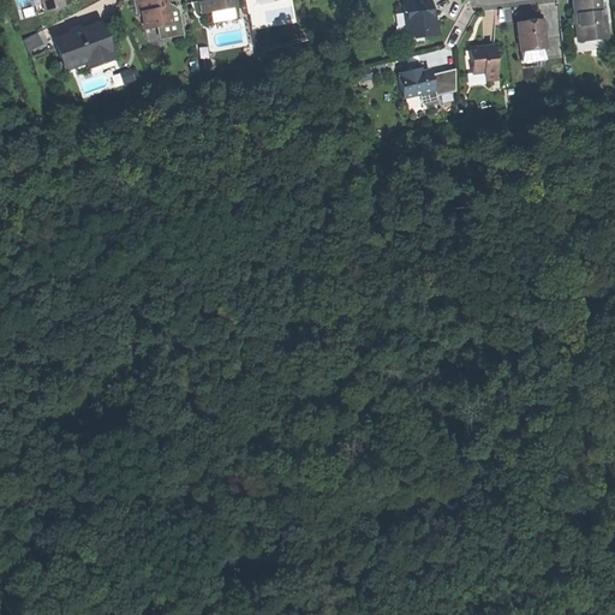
[(41,0),(46,13),(65,9),(61,0),(41,0)]
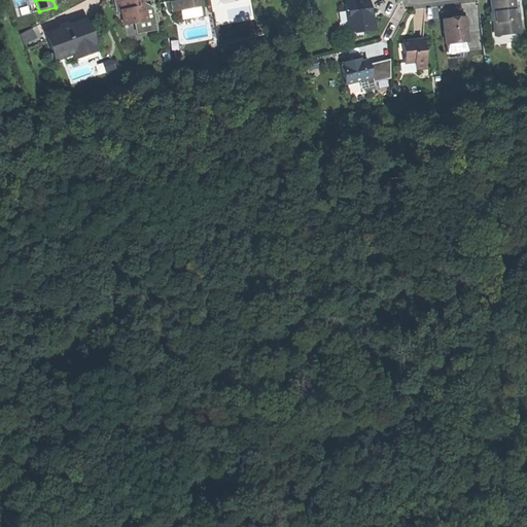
[(116,3),(118,11),(121,11),(125,26),(138,24),(138,21),(144,20),(142,7),(146,1),(147,1),(147,0),(124,0),(125,2),(116,3)]
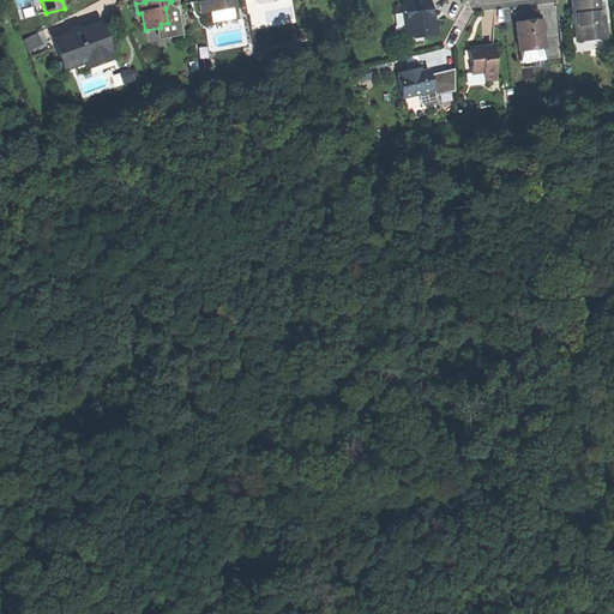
[(208,0),(209,0),(200,2),(203,16),(211,13),(233,8),(230,0),(208,0)]
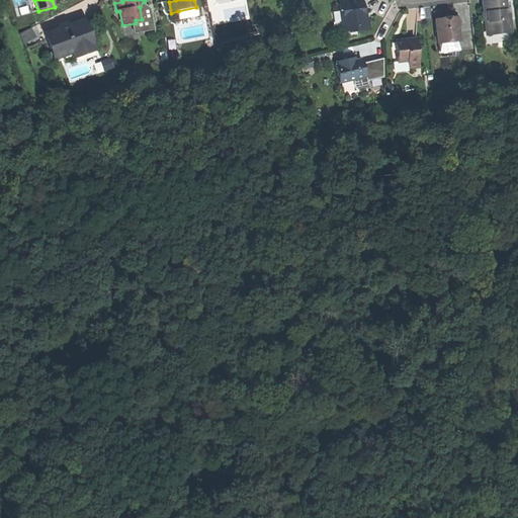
[(363,0),(357,0),(339,3),(343,29),(347,33),(369,29),(367,18),(364,18),(363,14),(363,10),(365,10),(363,0)]
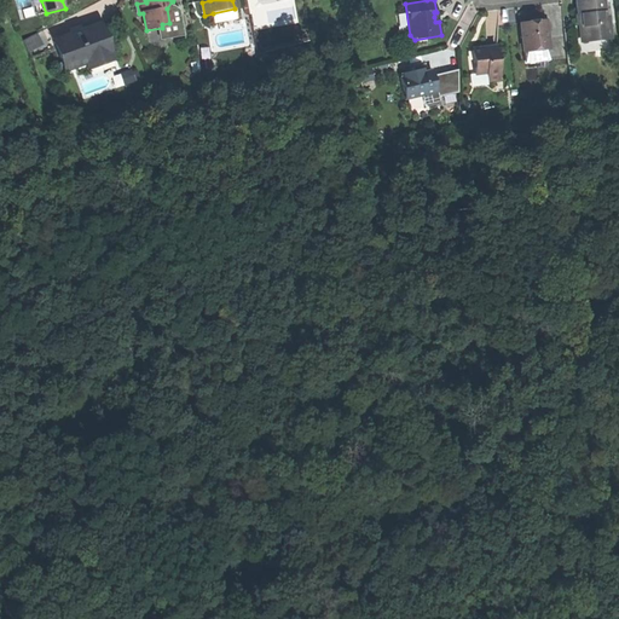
[(580,25),(582,39),(593,38),(593,40),(612,39),(609,18),(605,18),(603,11),(606,11),(605,5),(603,0),(583,0),(577,1),(578,13),(577,13),(578,27),(580,25)]
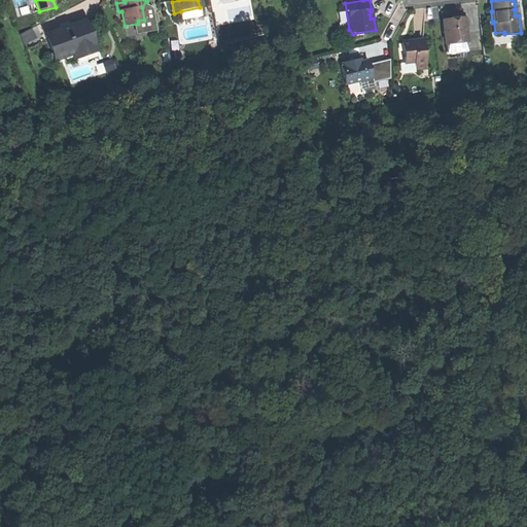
[(145,6),(142,7),(144,20),(138,21),(138,24),(148,22),(145,6)]
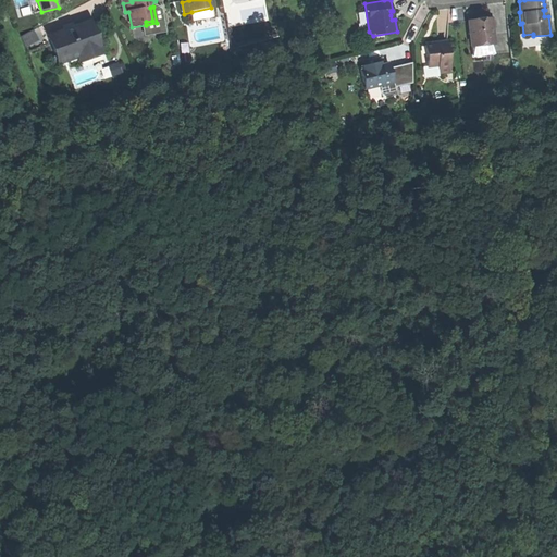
[(213,17),(211,8),(192,12),(194,22),(213,17)]
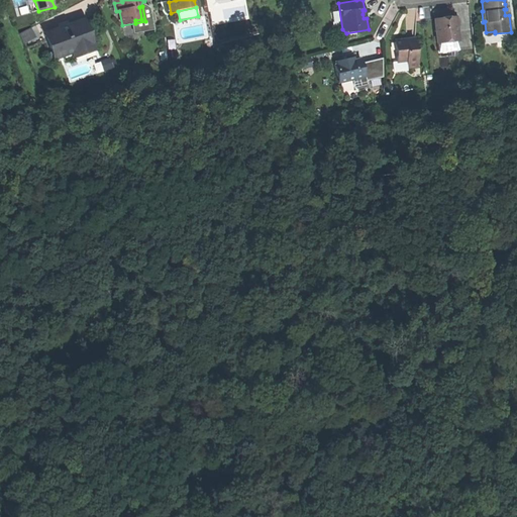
[(437,43),(458,40),(455,17),(444,19),(435,20),(437,43)]
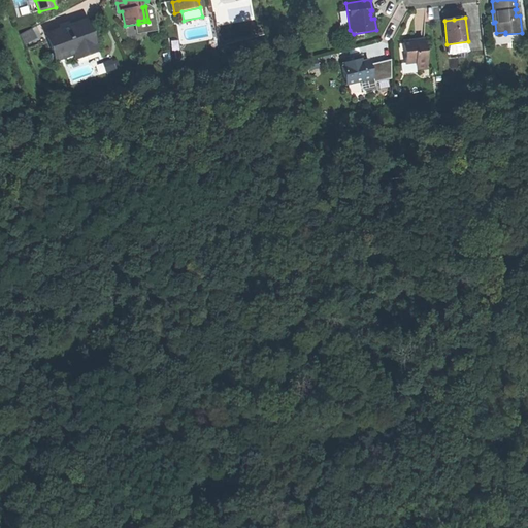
[(61,26),(62,30),(77,24),(75,19),(71,20),(71,23),(61,26)]
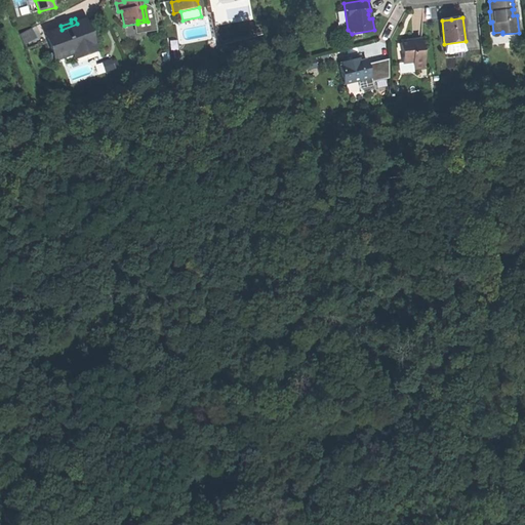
[(47,35),(54,53),(62,50),(65,57),(87,48),(85,43),(93,40),(90,32),(86,21),(77,24),(62,30),(47,35)]
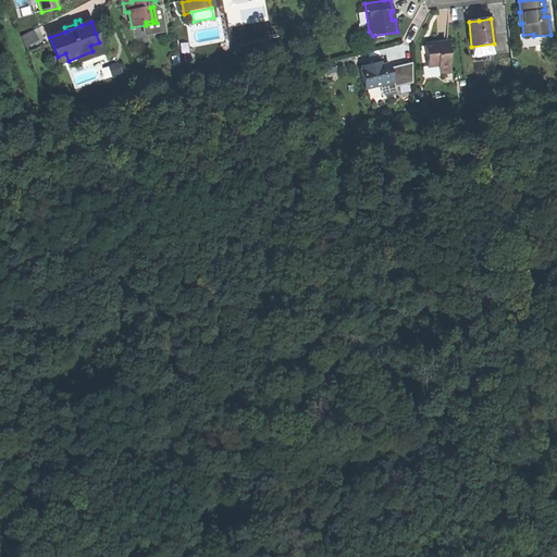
[(21,37),(26,47),(38,40),(34,31),(21,37)]
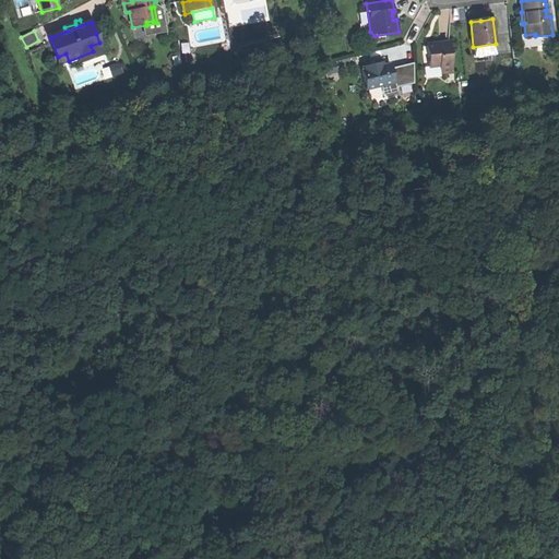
[(102,49),(99,43),(91,46),(93,51),(102,49)]
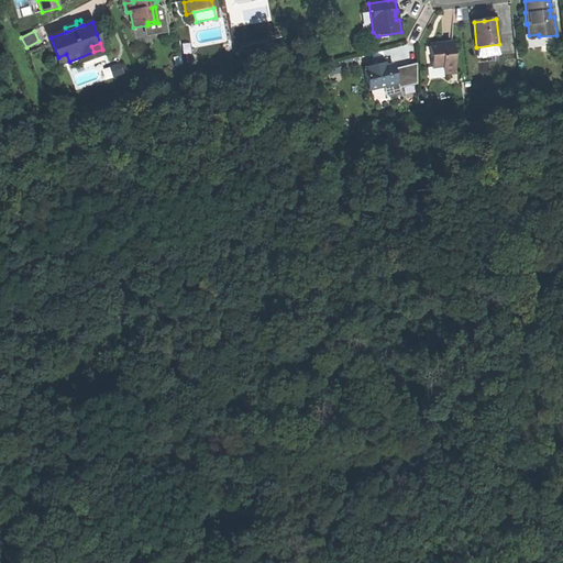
[(431,55),(433,68),(443,66),(444,74),(456,72),(453,45),(443,46),(441,46),(440,43),(432,44),(433,55),(431,55)]
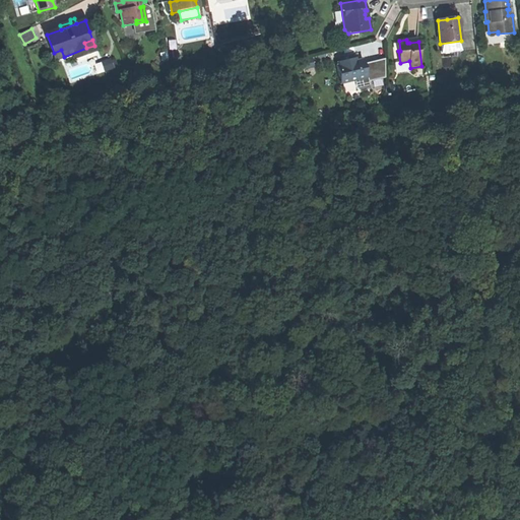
[(462,51),(461,41),(440,44),(442,53),(462,51)]
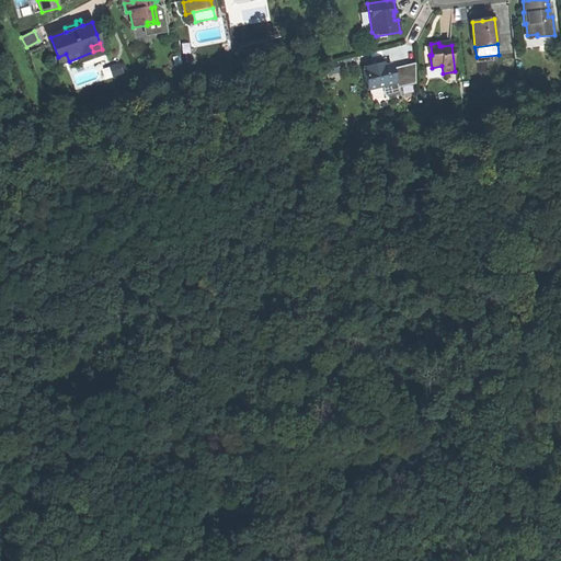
[(60,65),(69,61),(66,54),(58,57),(60,65)]
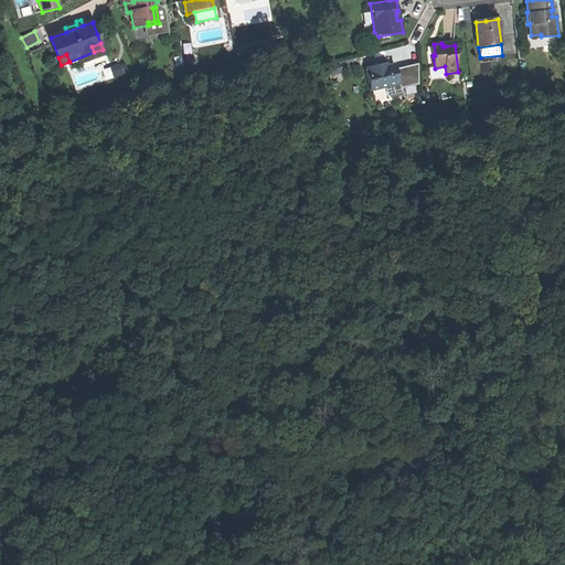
[(105,65),(107,76),(127,73),(126,62),(105,65)]
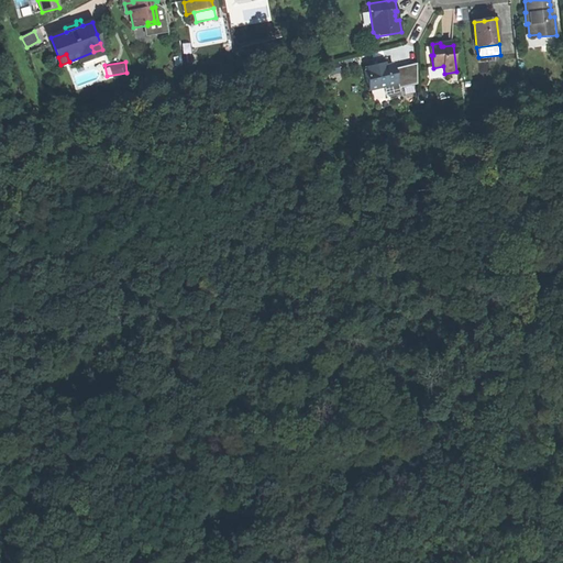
[(365,72),(370,91),(386,87),(399,84),(396,73),(394,64),(387,65),(377,68),(376,65),(365,67),(366,70),(365,72)]
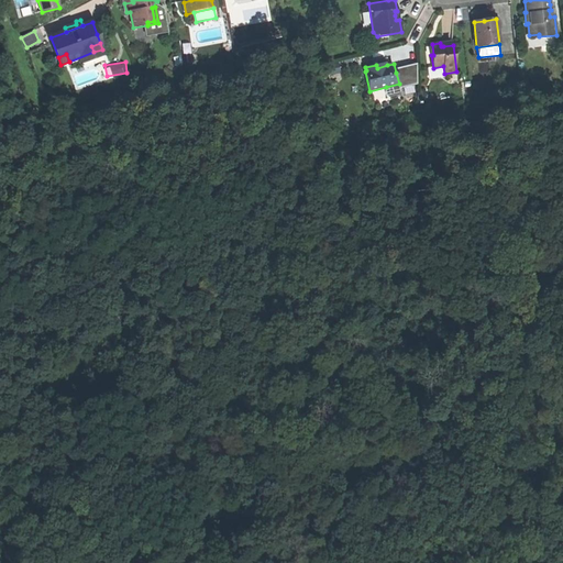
[(445,77),(444,74),(443,66),(433,68),(429,68),(430,78),(445,77)]
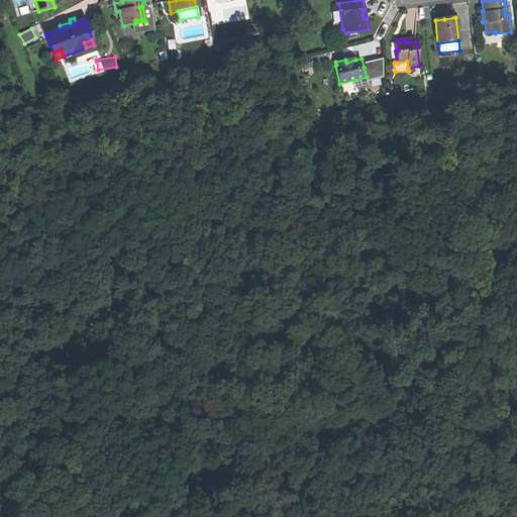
[(369,86),(367,77),(354,80),(356,89),(369,86)]
